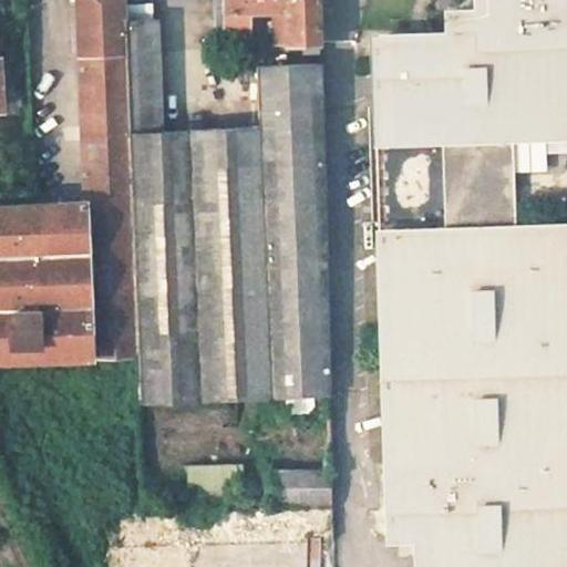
[(76,0),(80,53),(81,54),(125,52),(124,20),(123,6),(122,0),(76,0)]
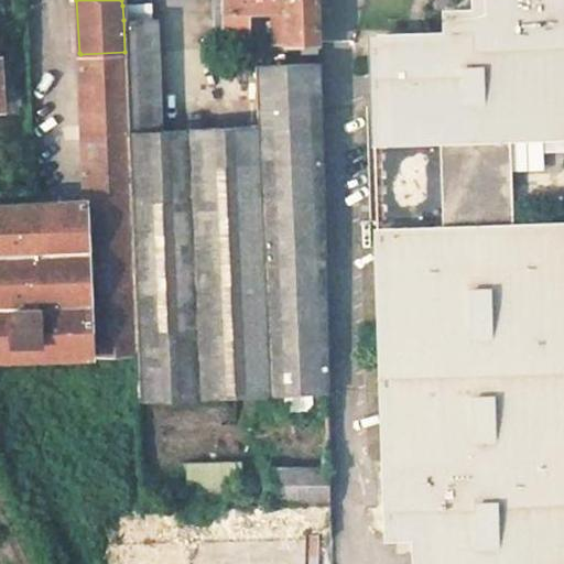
[(316,0),(220,0),(221,31),(249,31),(249,11),(271,11),(272,44),(318,43),(316,0)]
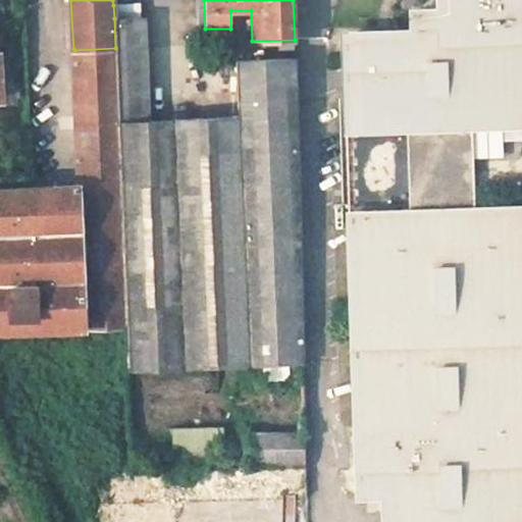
[(521,521),(521,0),(446,0),(447,35),(347,38),(359,492),(412,493),(412,521),(521,521)]
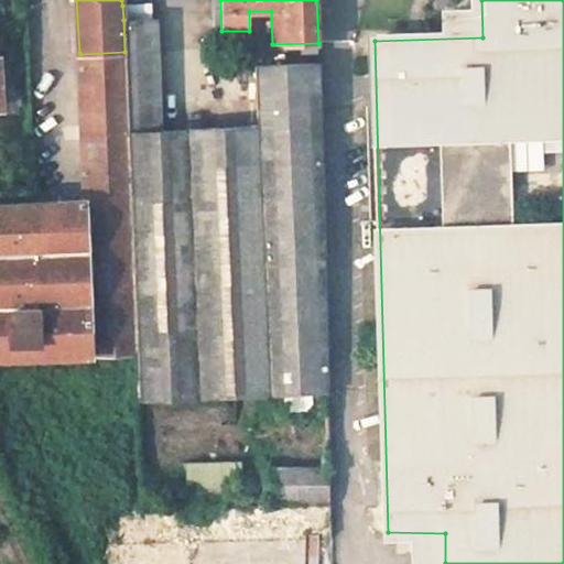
[(151,4),(122,6),(123,20),(151,19),(151,4)]
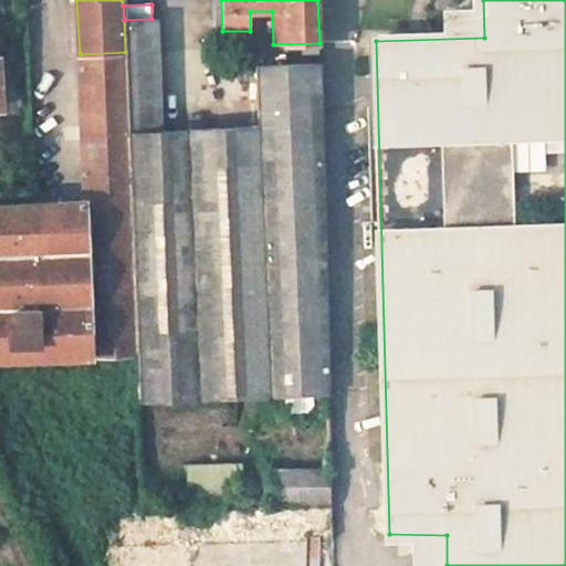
[(152,19),(124,20),(125,52),(128,132),(160,129),(156,19),(152,19)]
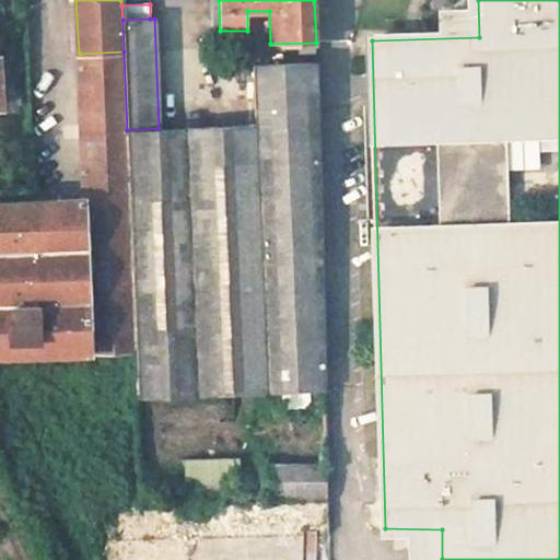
[(247,31),(220,31),(220,41),(248,41),(247,31)]
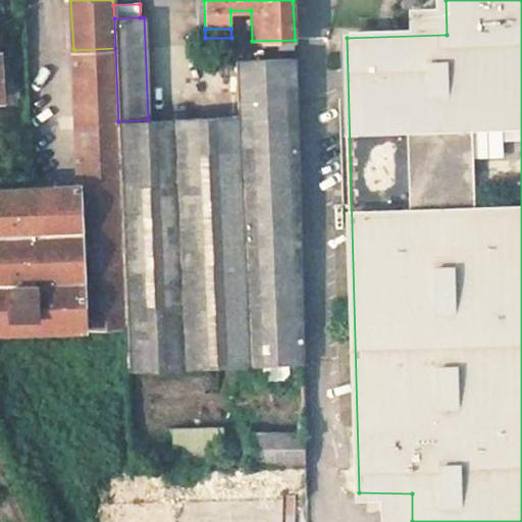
[(115,48),(74,50),(79,184),(86,329),(127,327),(118,121),(115,48)]
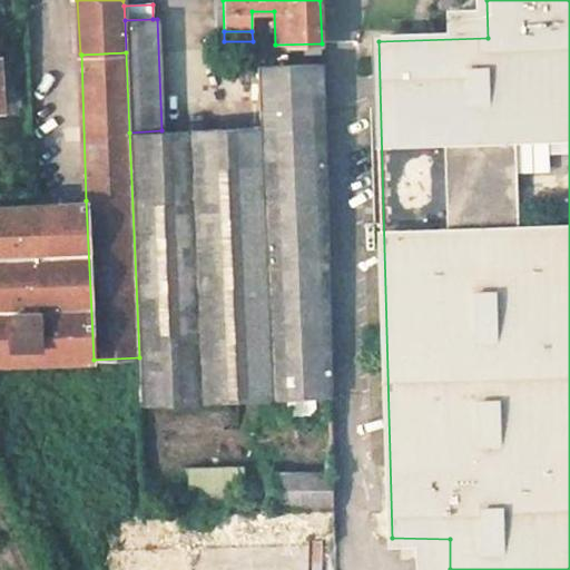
[(161,130),(129,133),(139,357),(141,404),(332,394),(322,64),(259,67),(262,126),(161,130)]
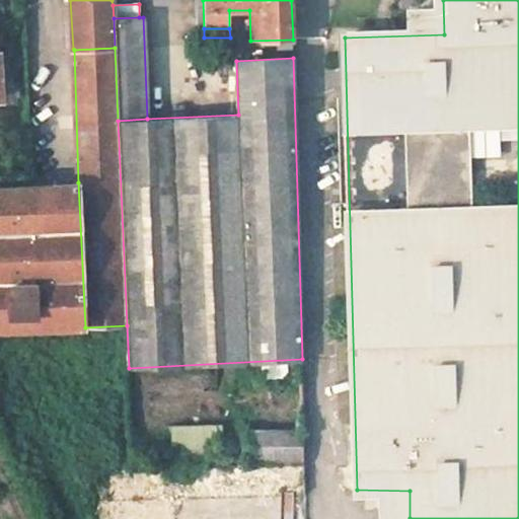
[(0,186),(0,329),(85,327),(78,182),(27,184),(0,186)]
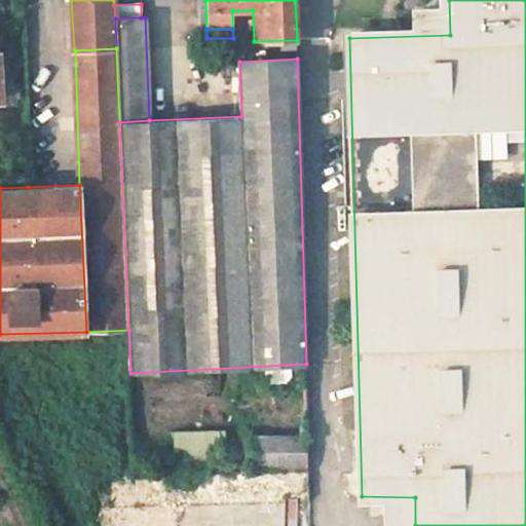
[(225,457),(224,429),(175,430),(176,457),(225,457)]
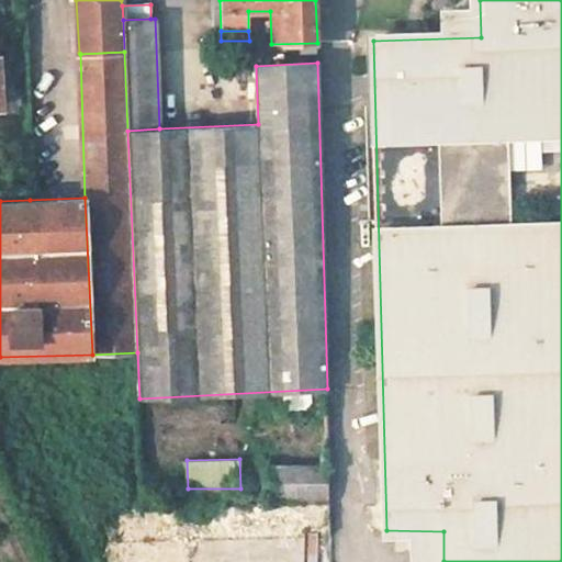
[(328,464),(267,464),(268,505),(327,504),(329,504),(329,503),(328,464)]
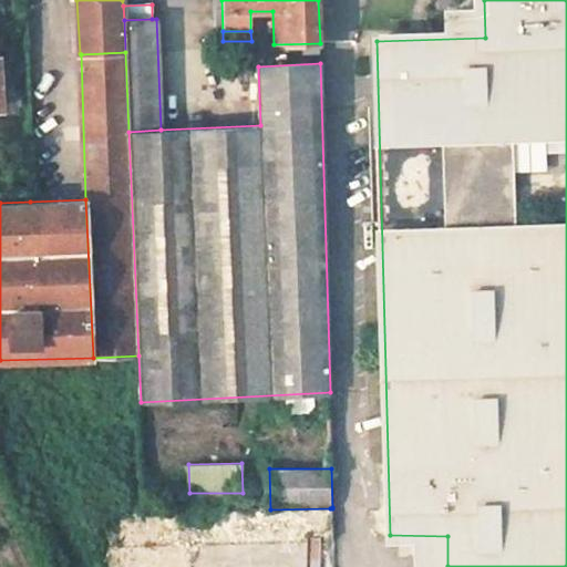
[(270,509),(239,511),(239,540),(330,538),(330,508),(270,509)]
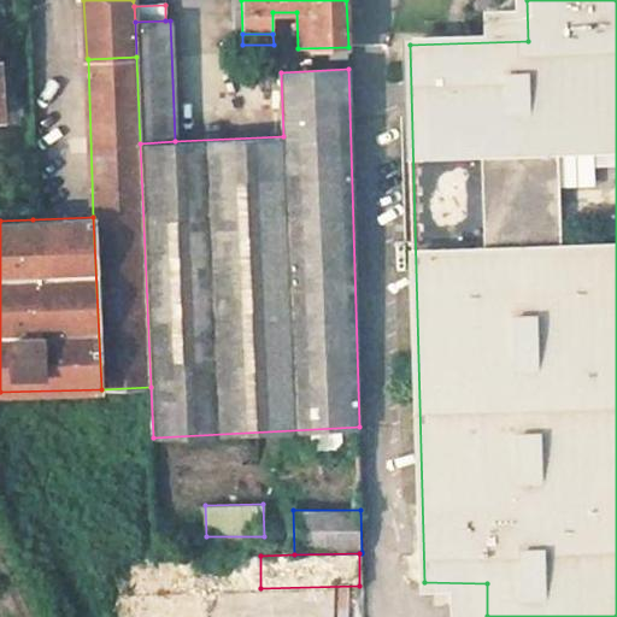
[(260,556),(160,558),(162,591),(260,588),(260,556)]
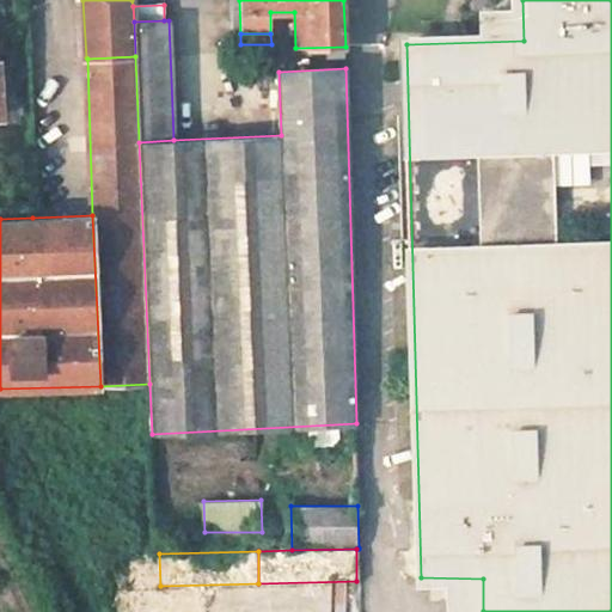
[(155,554),(126,555),(126,557),(127,587),(160,586),(159,554),(155,554)]
